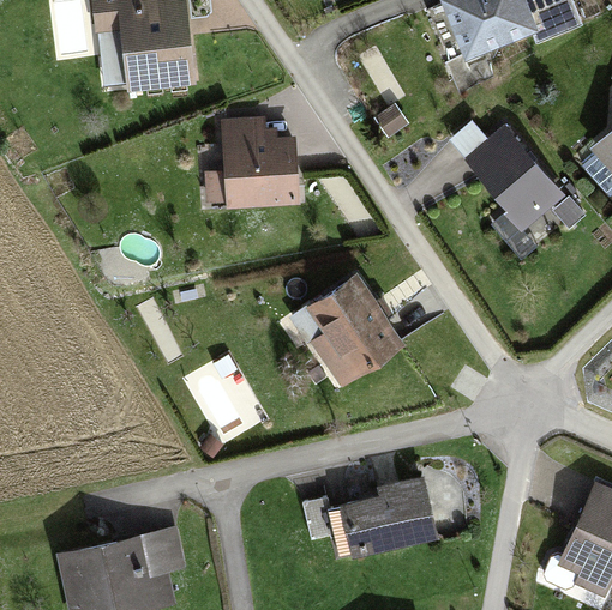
[(88,0),(100,89),(196,78),(186,0),(88,0)]
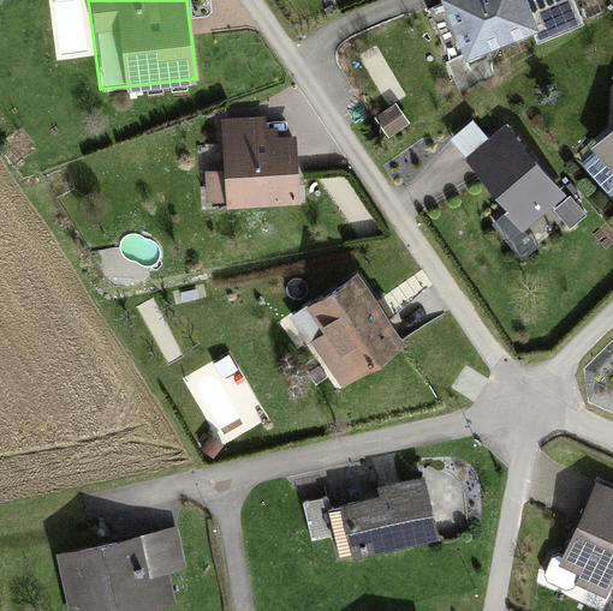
[(439,0),(464,63),(578,17),(571,0),(439,0)]
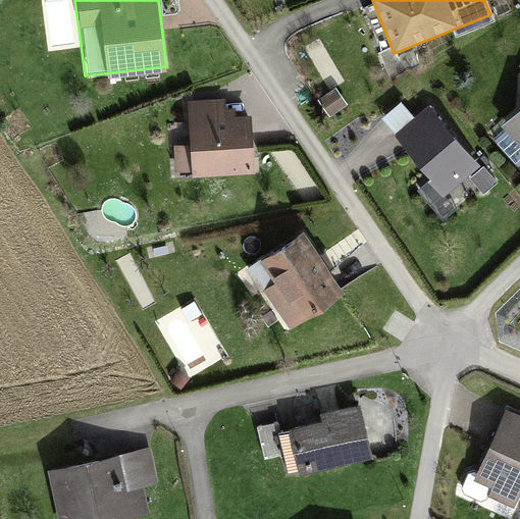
[(190,103),(193,173),(252,171),(251,119),(235,120),(235,109),(221,110),(221,102),(190,103)]
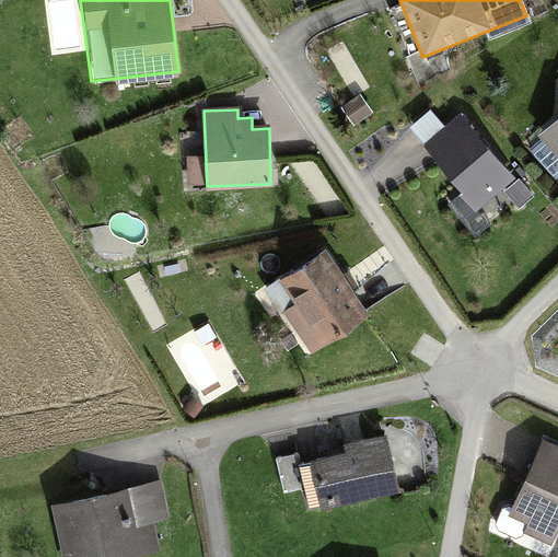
[(461,109),(421,139),(474,207),(512,177),(461,109)]
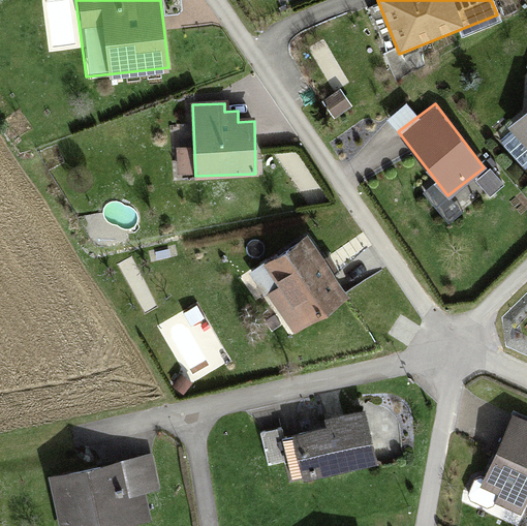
[(526,106),(505,126),(526,149),(526,106)]
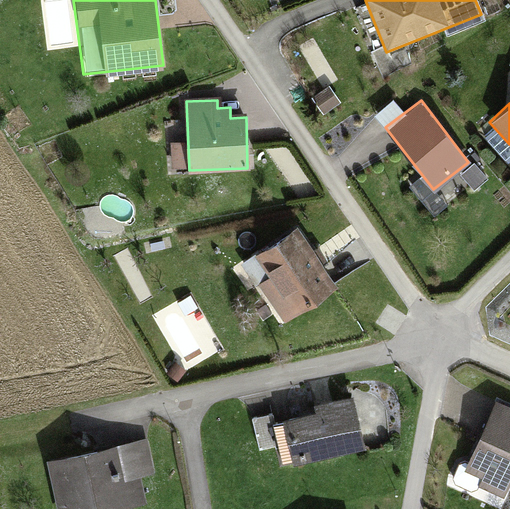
[(333,287),(295,231),(257,256),(271,277),(259,285),(284,321),(333,287)]
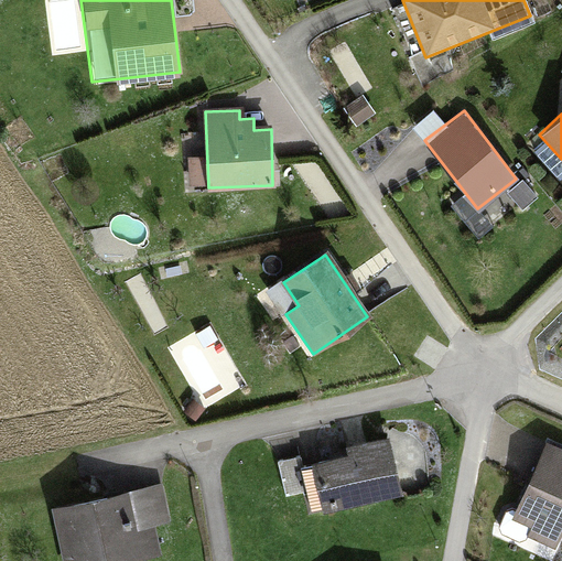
[(313,464),(320,507),(398,494),(389,440),(345,448),(347,459),(313,464)]
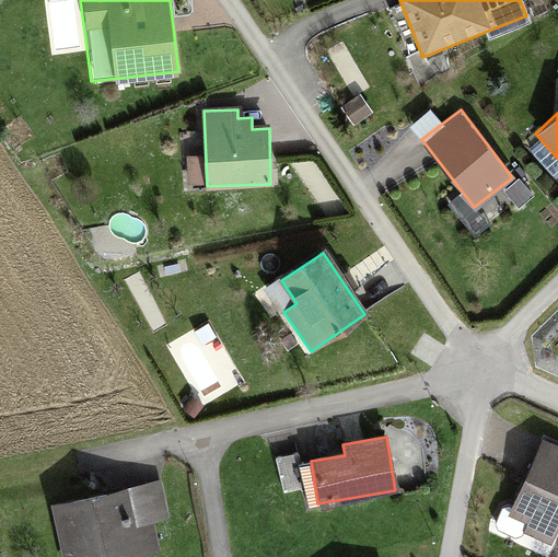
[(557,447),(541,440),(512,509),(557,528),(557,525),(557,447)]
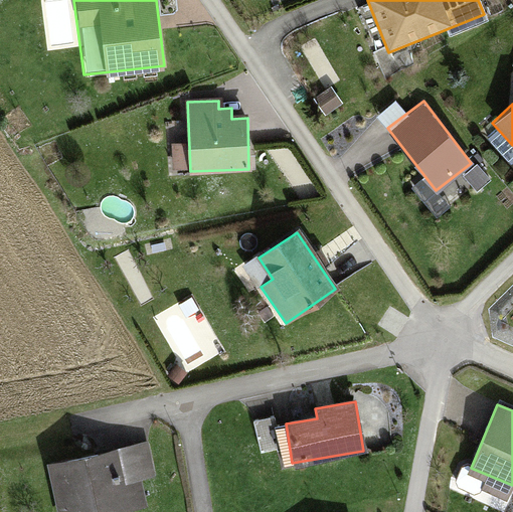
[(145,444),(47,465),(56,511),(111,511),(141,506),(135,477),(151,474),(145,444)]
